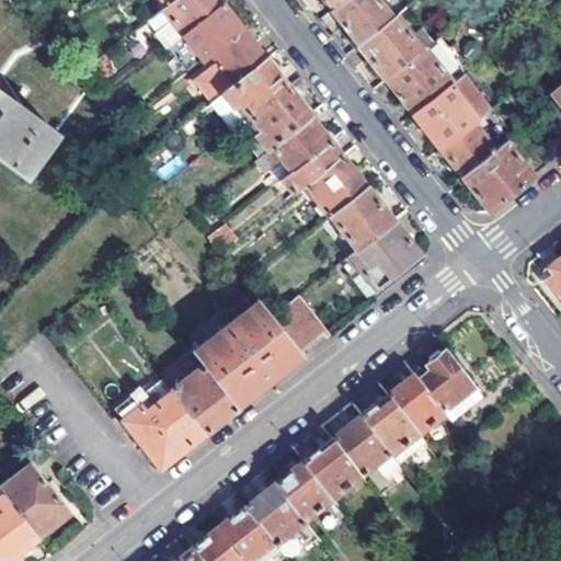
[(0,0),(0,96),(20,112),(23,109),(57,134),(88,92),(12,0),(0,0)]
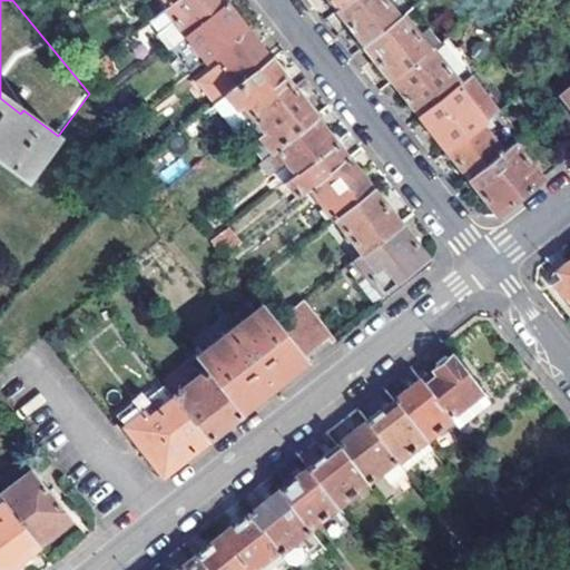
[(161,37),(169,47),(186,33),(226,2),(224,0),(178,0),(172,7),(167,9),(178,23),(161,37)]
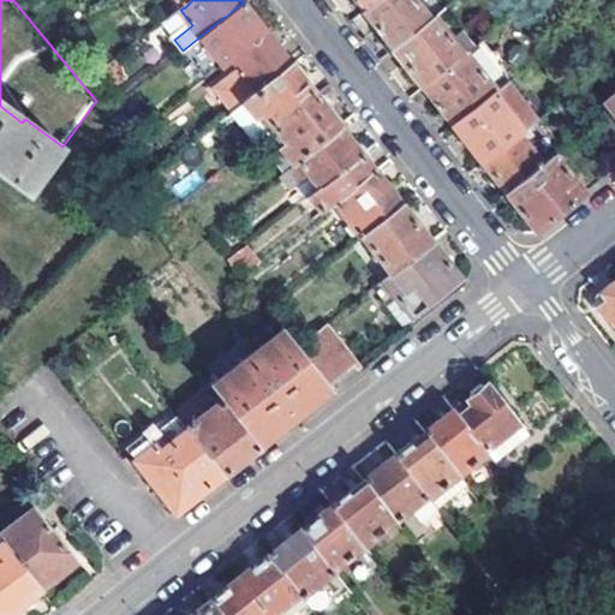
[(376,0),(353,0),(363,12),(376,0)]
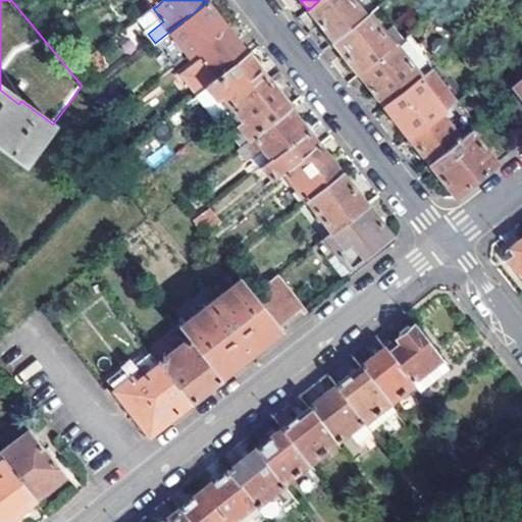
[(366,16),(353,0),(319,0),(308,10),(333,42),(366,16)]
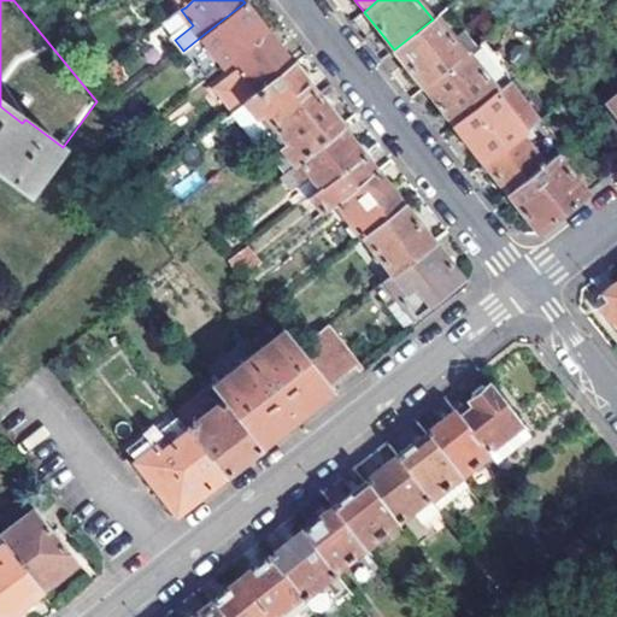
[(209,59),(218,70),(234,59),(269,31),(245,3),(201,36),(216,54),(209,59)]
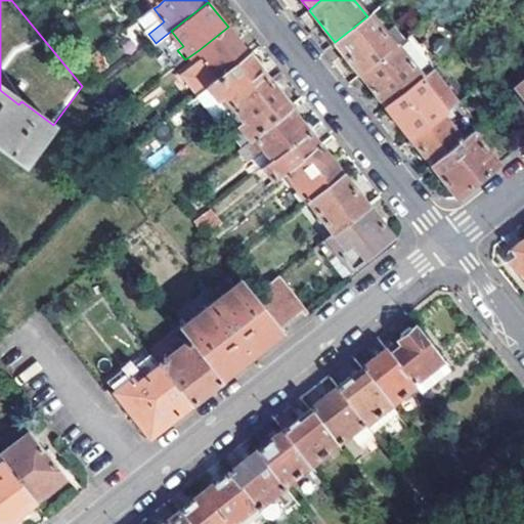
[(367,16),(335,42),(360,75),(395,46),(369,14),(367,16)]
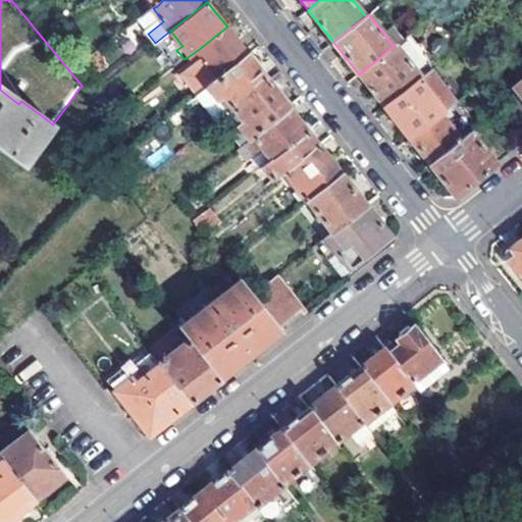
[(227,27),(198,50),(205,59),(184,76),(198,94),(249,55),(227,27)]
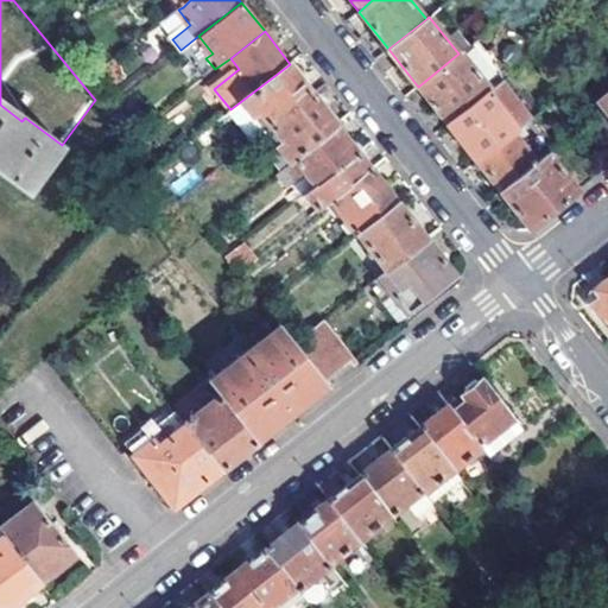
[(485,80),(498,73),(481,42),(468,49),(485,80)]
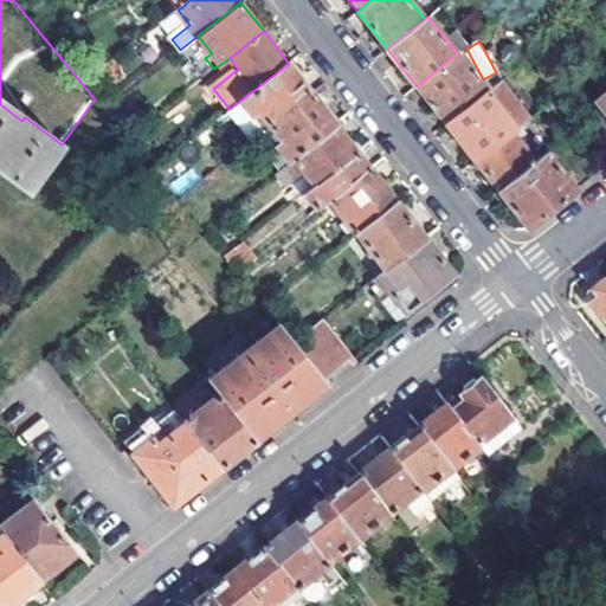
[(457,53),(417,86),(445,122),(490,89),(461,51),(457,53)]
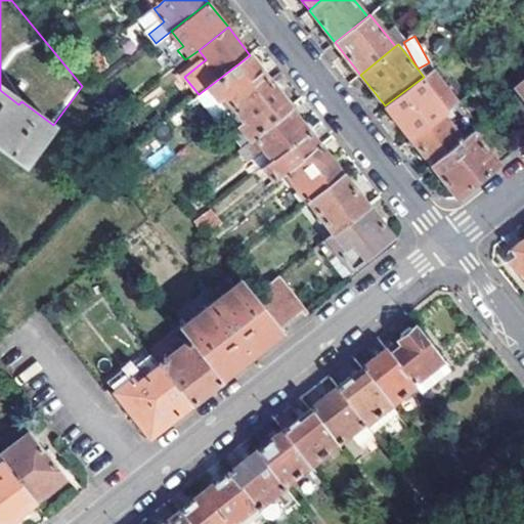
[(199,94),(195,97),(216,122),(228,113),(269,80),(250,55),(199,94)]
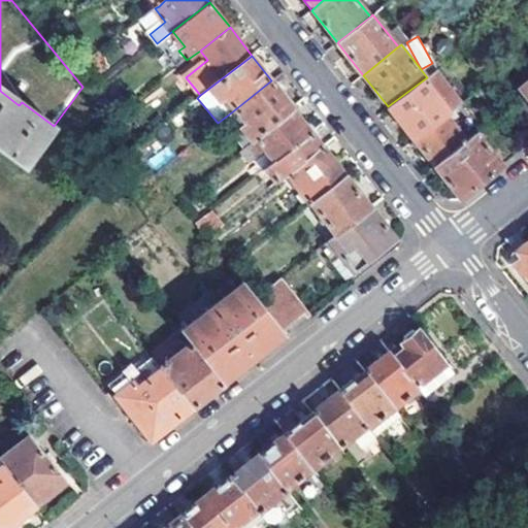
[(427,77),(388,106),(394,113),(414,139),(444,114),(462,101),(436,70),(427,77)]
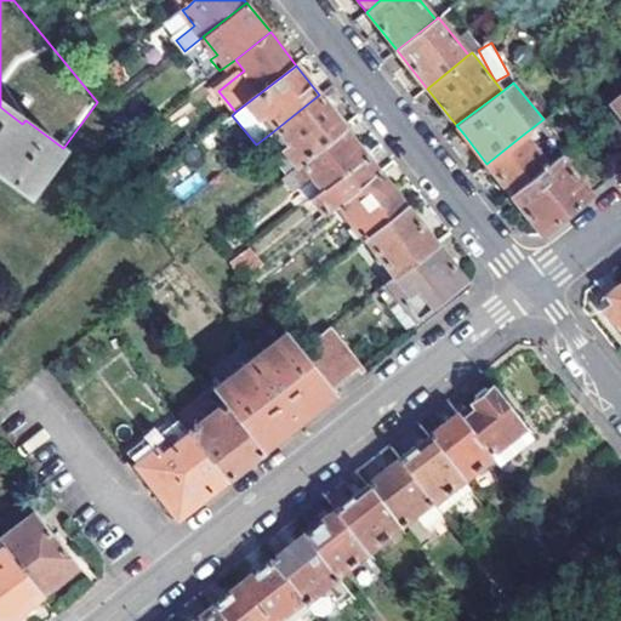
[(599,91),(591,98),(607,119),(616,110),(610,104),(599,91)]
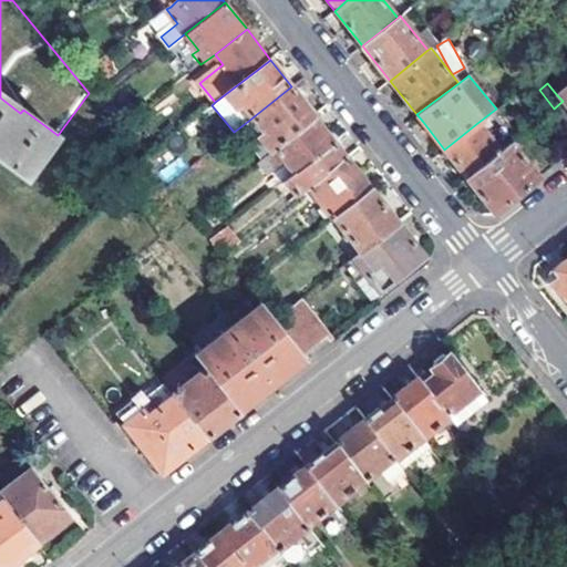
[(291,86),(247,122),(269,150),(313,114),(291,86)]
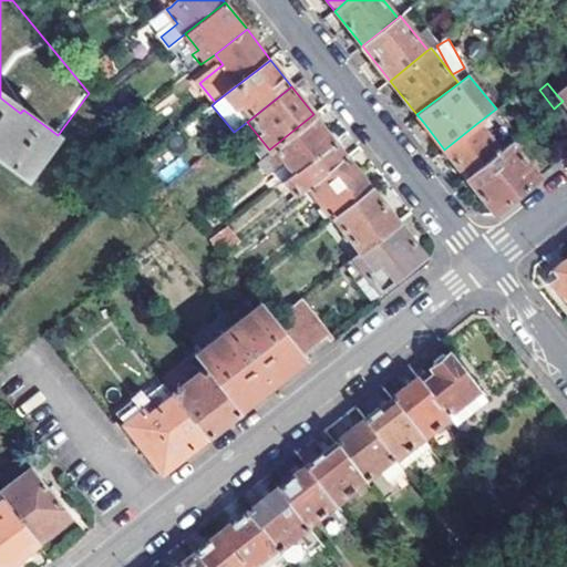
[(563,101),(566,106),(566,88),(557,95),(563,101)]
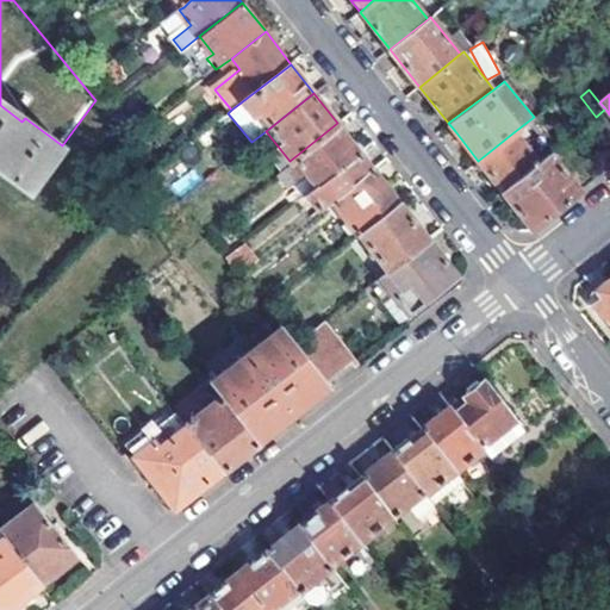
[(0,169),(29,191),(62,145),(25,118),(22,122),(0,105),(0,169)]
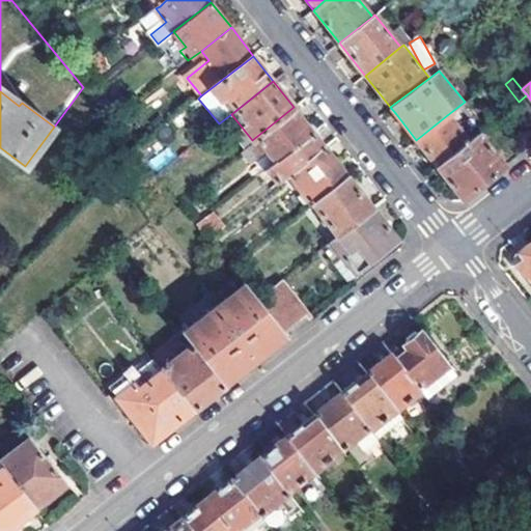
[(514,105),(530,124),(530,100),(527,94),(519,102),(514,105)]
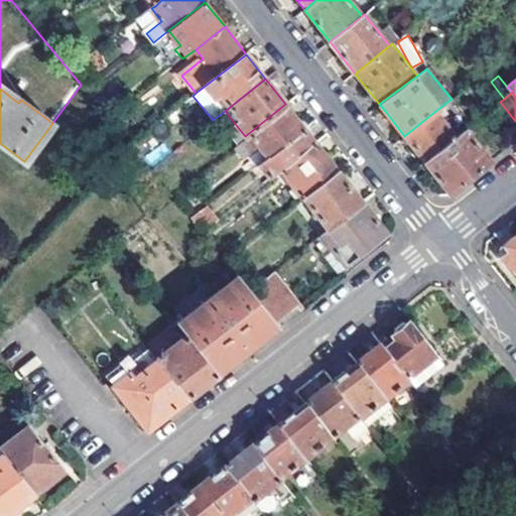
[(233,145),(252,169),(258,164),(304,128),(285,104),(245,136),(233,145)]
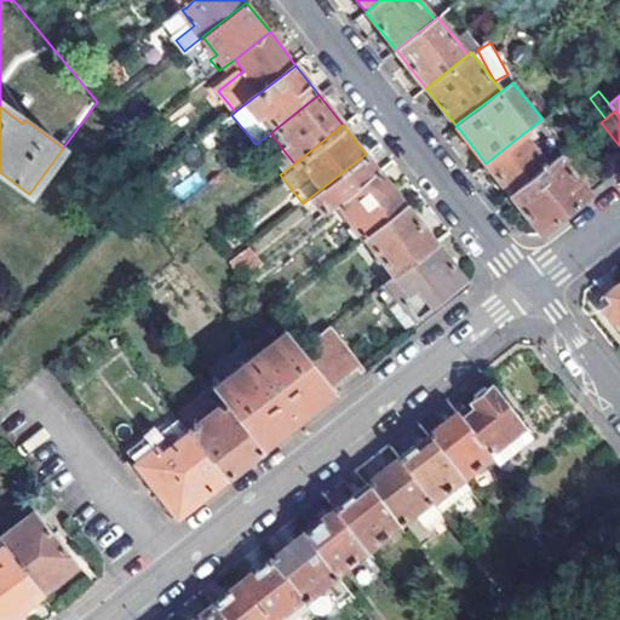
[(294,164),(270,133),(256,144),(280,174),(294,164)]
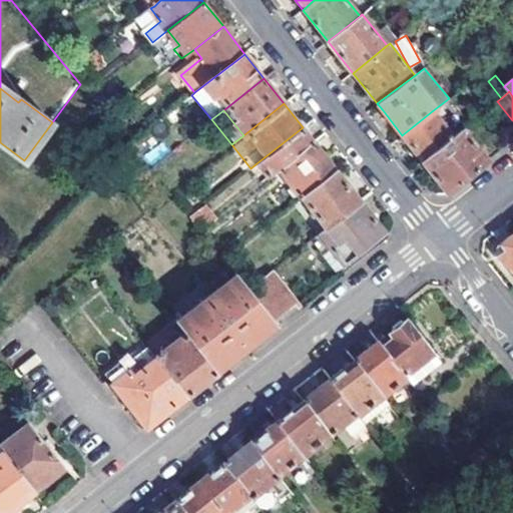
[(432,111),(402,135),(422,160),(453,136),(432,111)]
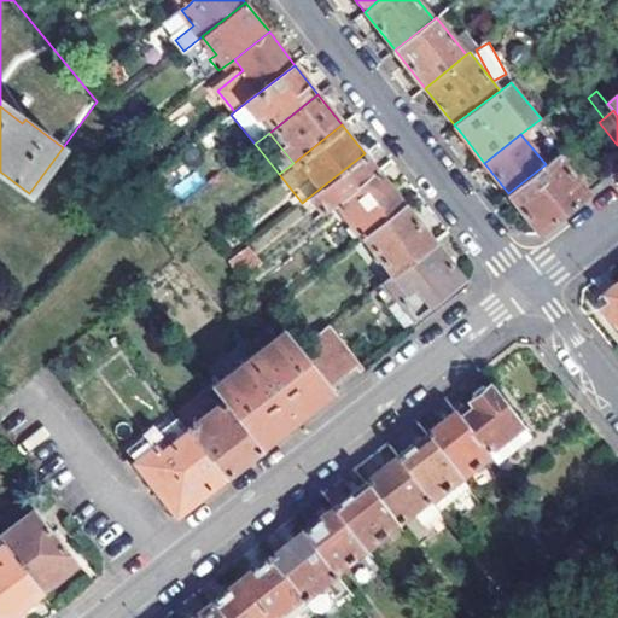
[(378,170),(365,153),(309,197),(322,215),(336,204),(378,170)]
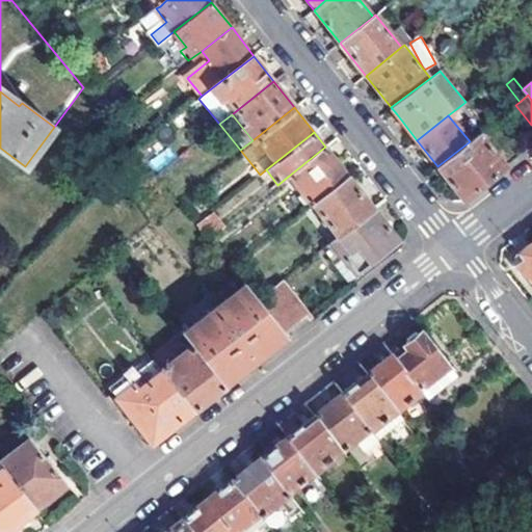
[(437,166),(464,200),(506,167),(479,134),(470,141),(437,166)]
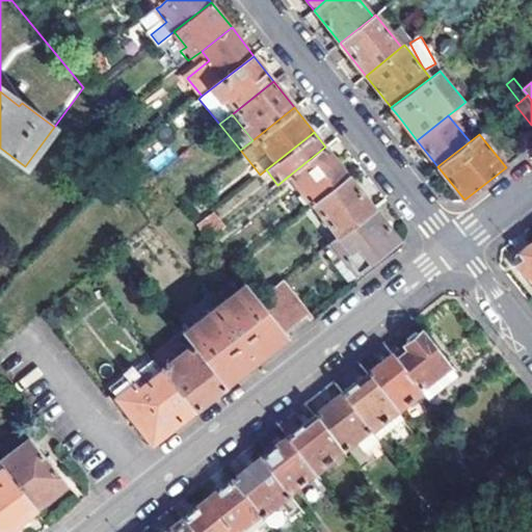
[(349,177),(325,147),(289,176),(312,206),(349,177)]
